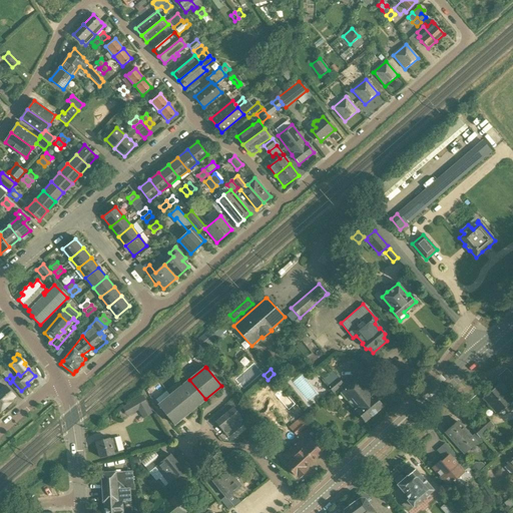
[(6,379),(10,375),(11,374),(8,370),(2,375),(6,379)]
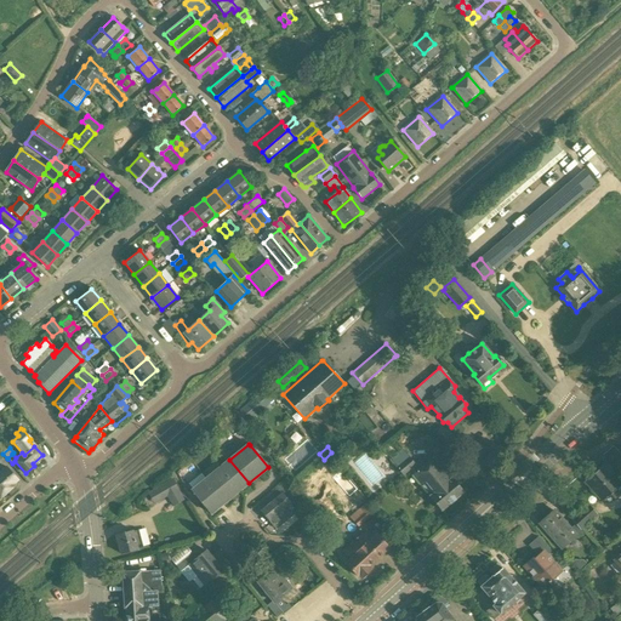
[(415,466),(403,449),(389,459),(403,476),(415,466)]
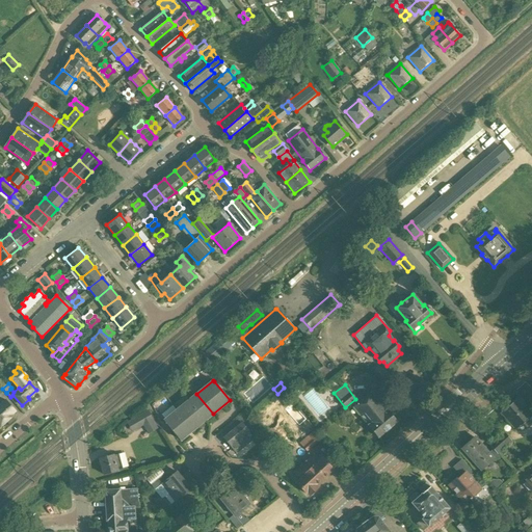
[(284,401),(289,396),(284,391),(278,395),(284,401)]
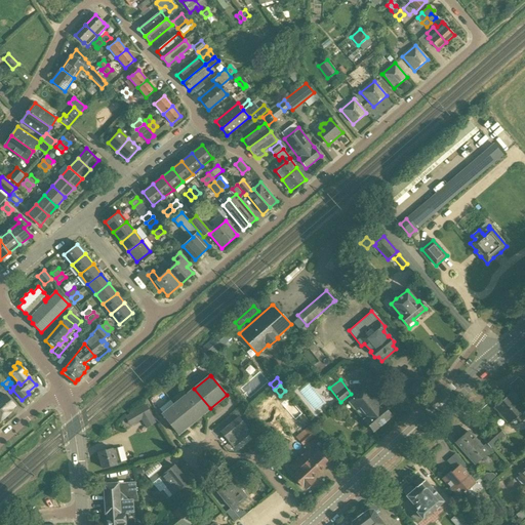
[(351,392),(355,397),(349,402),(373,432),(392,416),(367,387),(359,393),(356,389),(351,392)]
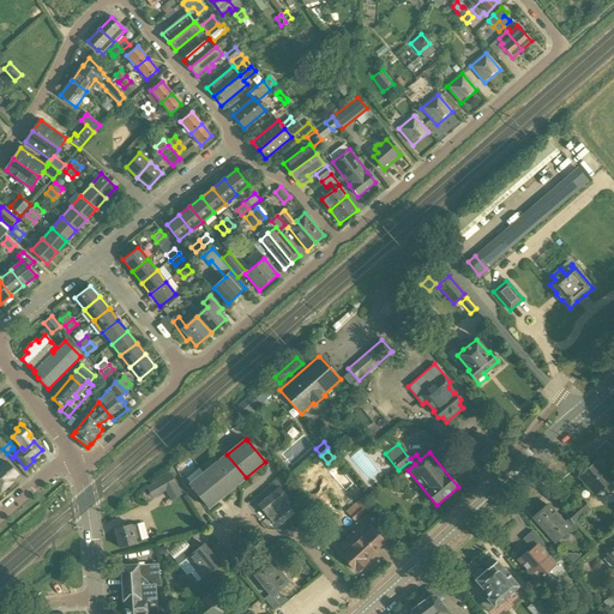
[(246,477),(227,455),(209,470),(227,493),(246,477)]
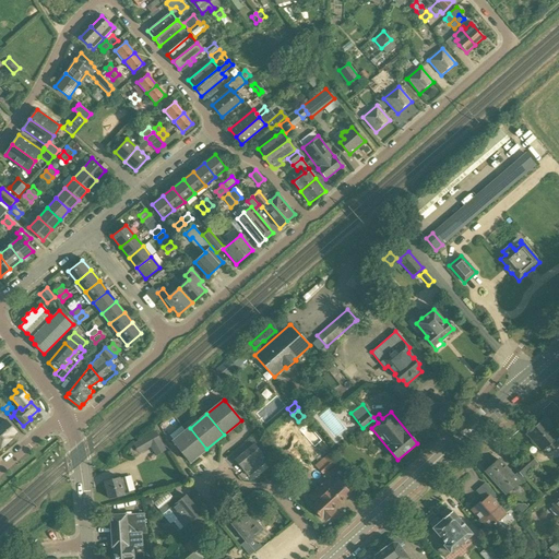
[(525,433),(542,452),(551,443),(556,448),(558,444),(558,437),(543,418),(525,433)]
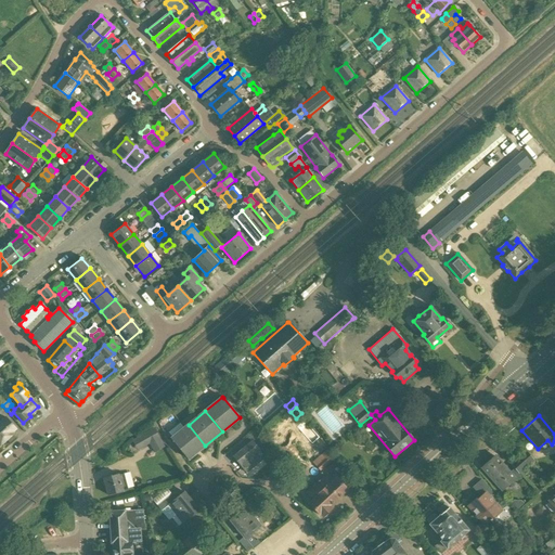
[(12,433),(16,429),(5,416),(0,421),(0,433),(5,440),(13,434),(12,433)]
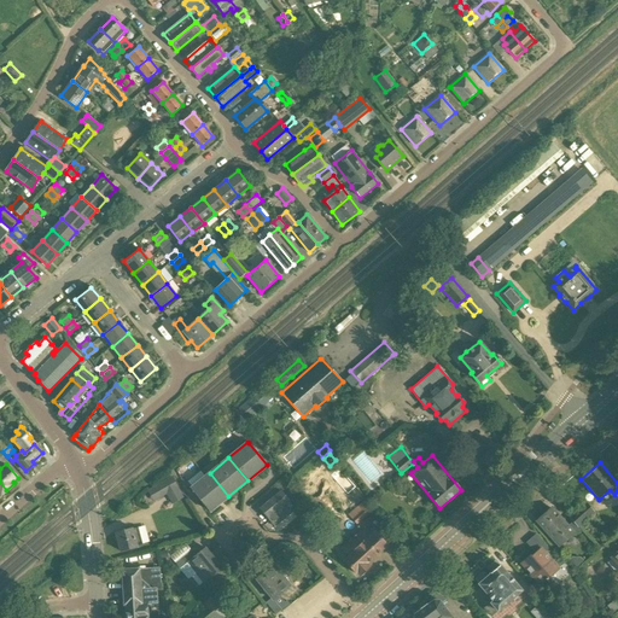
[(210,512),(228,496),(210,473),(191,488),(210,512)]
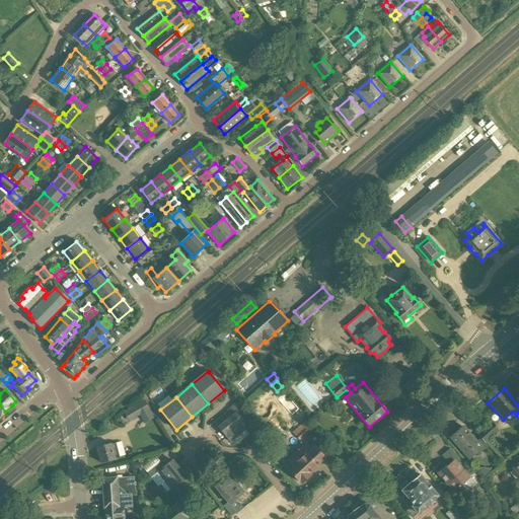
[(145,422),(154,417),(144,399),(125,411),(130,420),(140,414),(145,422)]
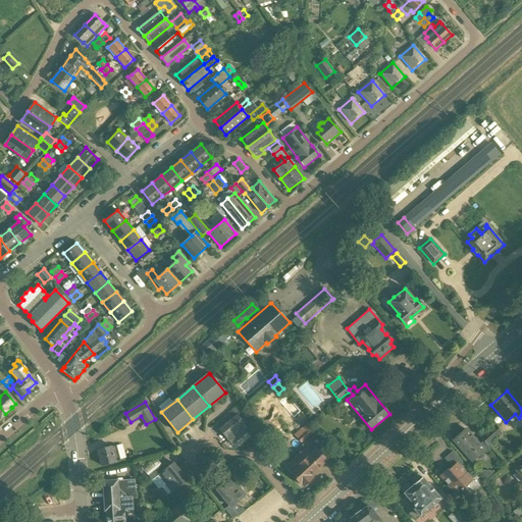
[(257,429),(254,424),(250,417),(243,422),(238,415),(219,429),(231,445),(249,430),(252,433),(257,429)]
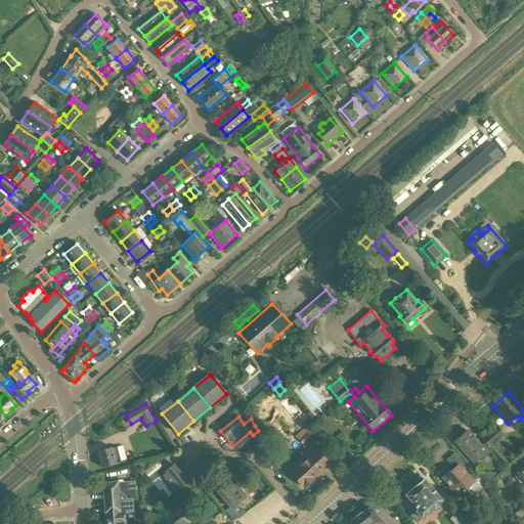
[(489,447),(490,447),(505,434),(495,425),(481,438),(485,442),(489,447)]
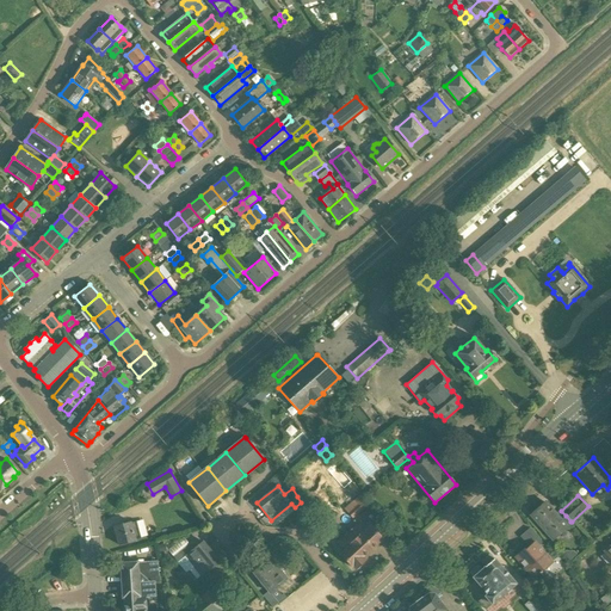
[(553,539),(567,528),(569,530),(575,525),(572,522),(571,522),(566,516),(561,520),(545,503),(530,516),(553,539)]
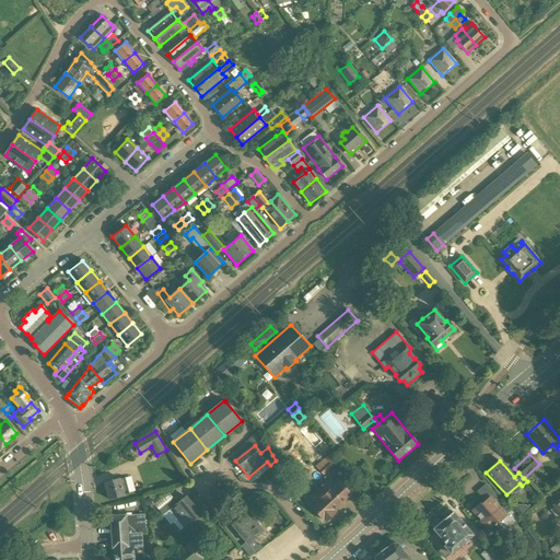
[(328,463),(319,470),(324,474),(331,467),(328,463)]
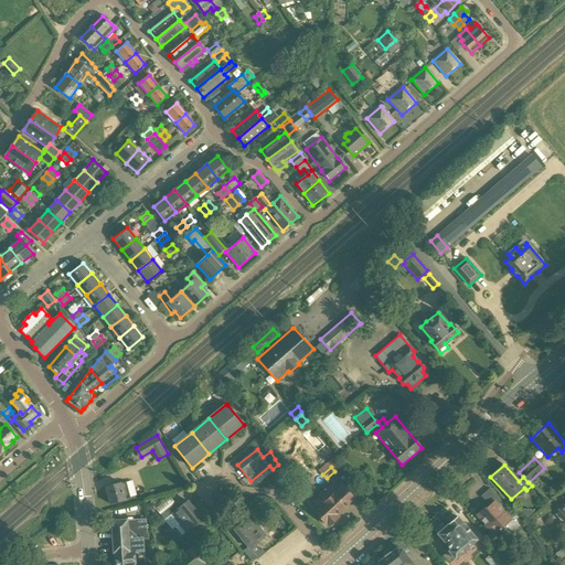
[(300,483),(291,475),(286,480),(294,489),(300,483)]
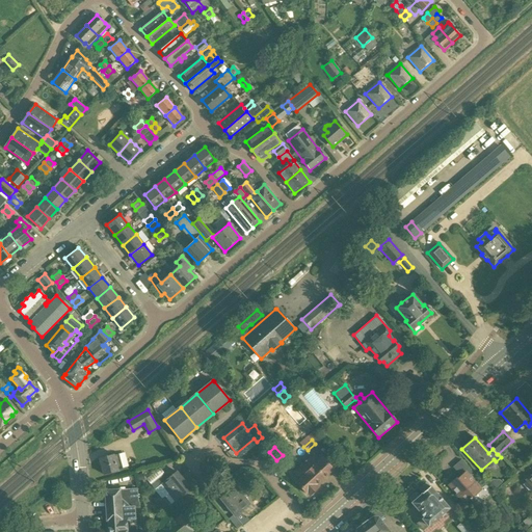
[(270,458),(265,452),(260,457),(266,462),(270,458)]
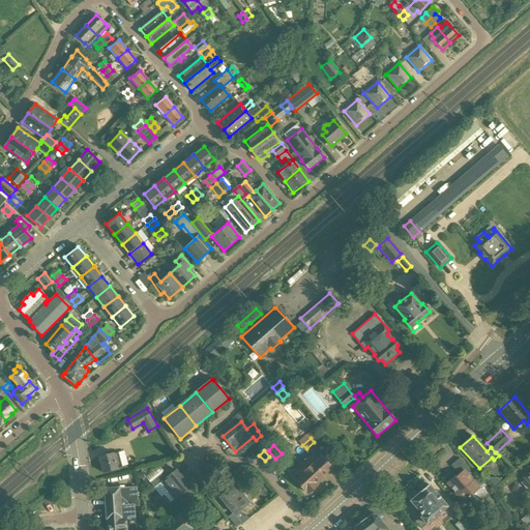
[(298,477),(295,479),(307,494),(317,484),(315,482),(331,468),(325,462),(328,459),(321,451),(316,455),(313,452),(292,470),(298,477)]
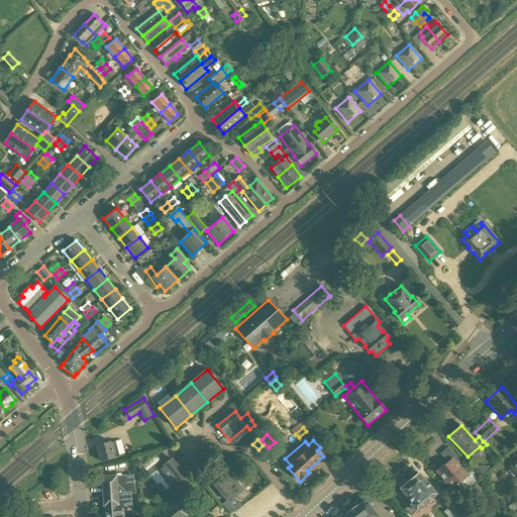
[(96,445),(101,461),(114,457),(114,456),(119,455),(115,441),(110,442),(110,441),(96,445)]
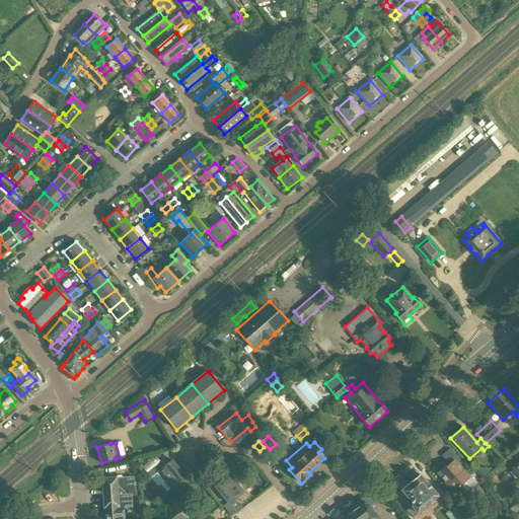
[(271,453),(270,453),(275,459),(282,453),(276,447),(271,453)]
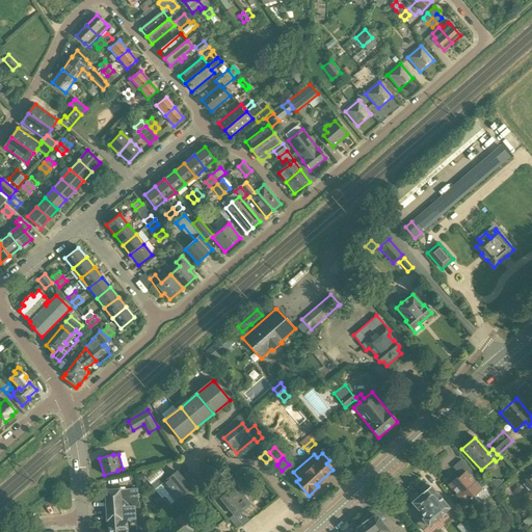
[(468,468),(463,471),(464,473),(457,479),(456,478),(448,484),(464,504),(481,489),(469,476),(472,473),(468,468)]
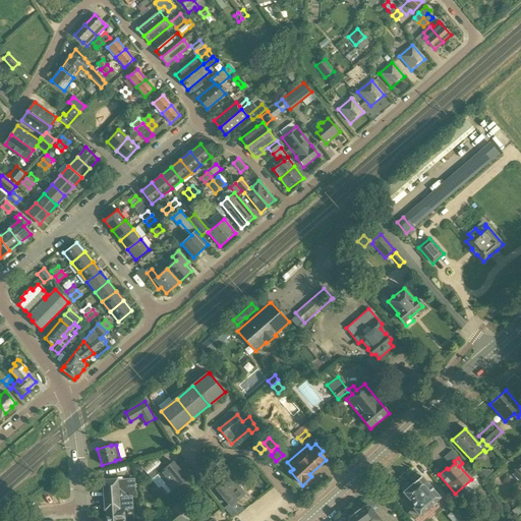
[(187,479),(173,462),(165,468),(161,464),(148,474),(152,479),(158,474),(172,491),(187,479)]
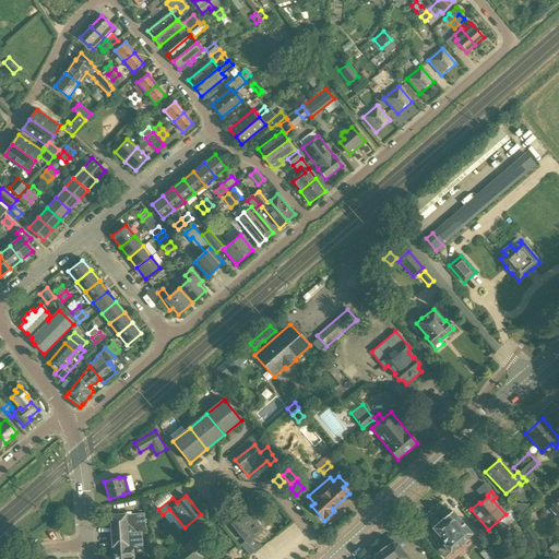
[(450,552),(472,534),(452,511),(451,512),(448,508),(440,514),(443,519),(441,521),(437,518),(429,524),(433,528),(432,528),(445,544),(443,546),(438,550),(444,558),(450,552)]
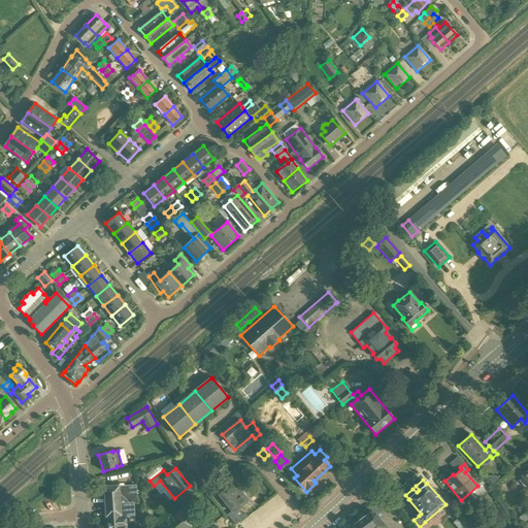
[(244,513),(237,518),(233,513),(249,500),(233,483),(219,495),(232,510),(227,515),(235,525),(240,521),(241,522),(248,517),(244,513)]
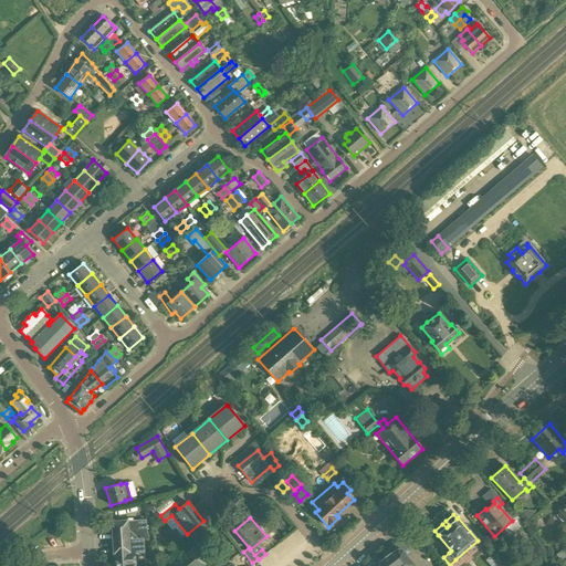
[(115,554),(135,553),(144,552),(143,540),(148,540),(146,520),(128,521),(111,522),(113,555),(115,554)]
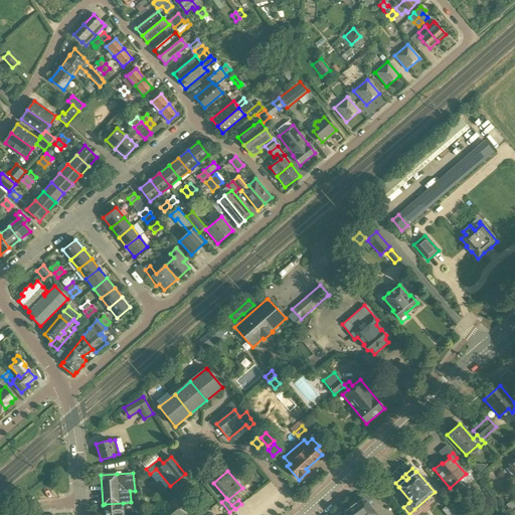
[(351,508),(345,512),(346,514),(375,514),(376,514),(367,502),(371,499),(367,495),(362,494),(362,495),(358,497),(360,501),(355,504),(350,507),(351,508)]
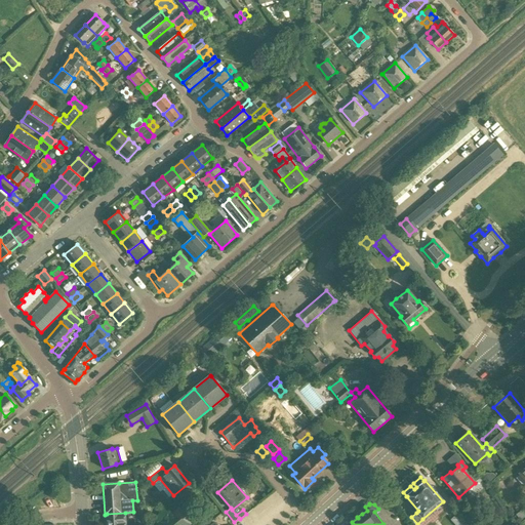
[(449,511),(460,523),(468,517),(455,505),(449,511)]
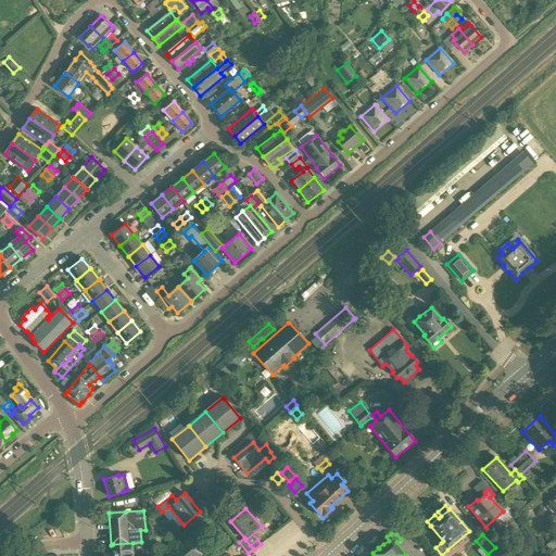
[(165,555),(200,555),(203,554),(189,538),(165,555)]
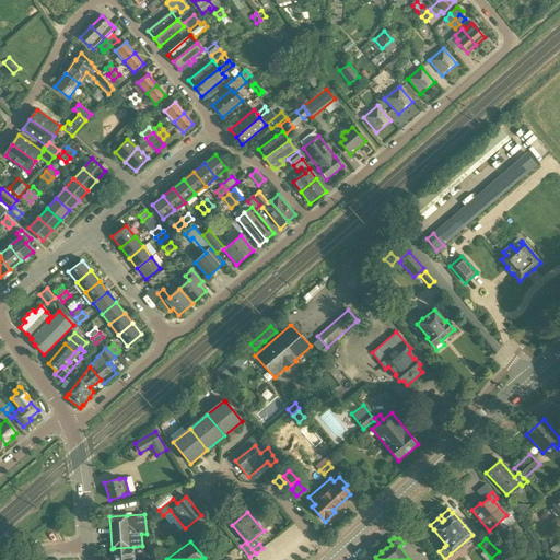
[(133,559),(133,547),(114,548),(114,559),(133,559)]
